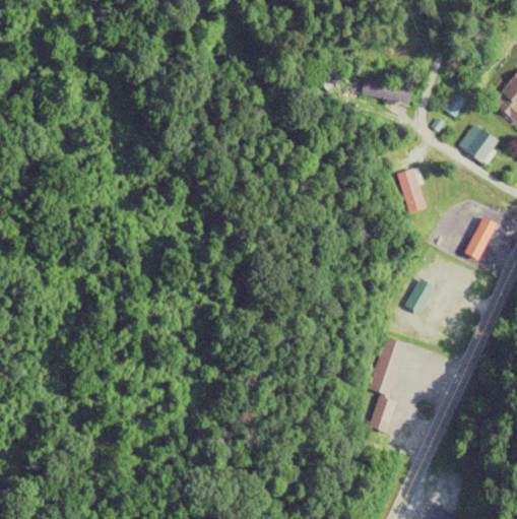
[(516,74),(494,101),(514,120),(516,117),(516,74)]
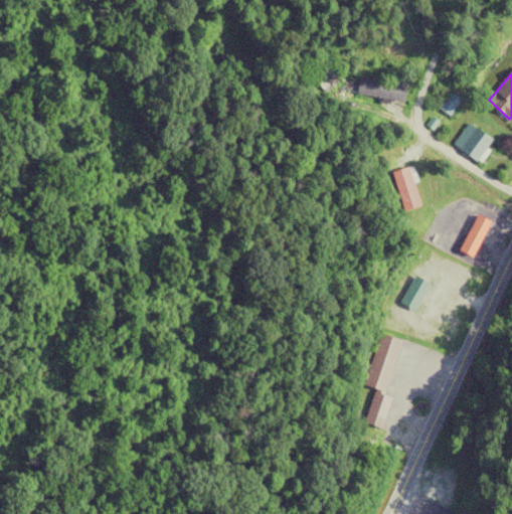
[(358,95),(405,102),(407,82),(360,75),(358,95)]
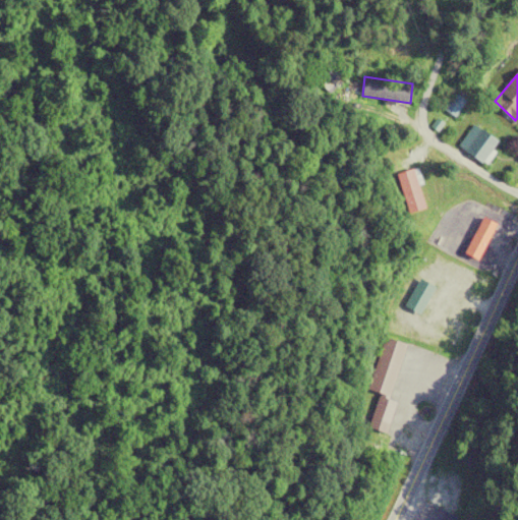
[(459,147),(483,164),(500,140),(474,124),(459,147)]
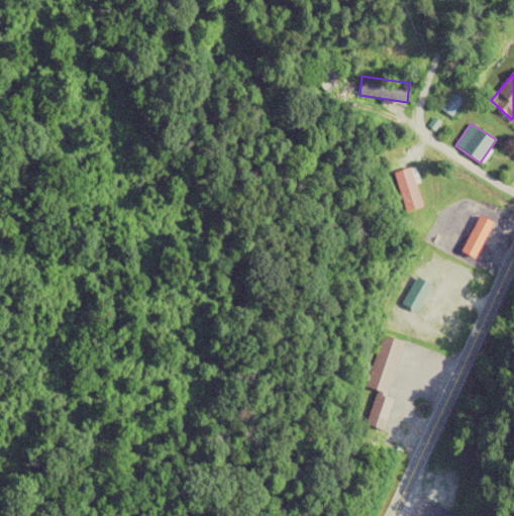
[(407,212),(424,206),(412,167),(394,173),(407,212)]
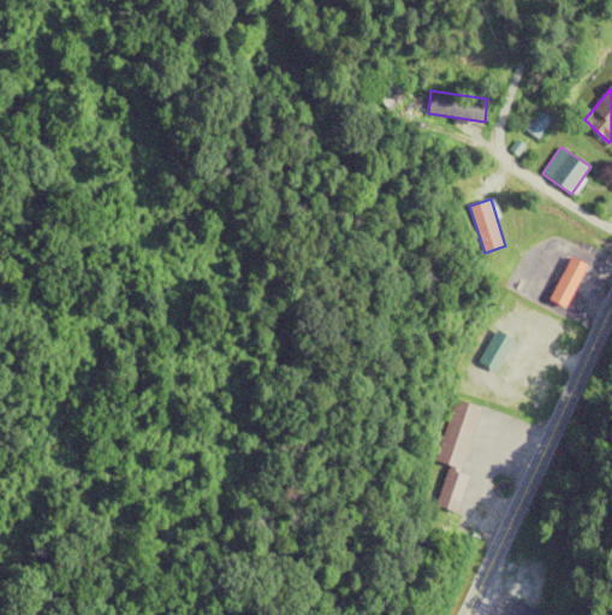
[(588,264),(571,255),(550,299),(566,307),(588,264)]
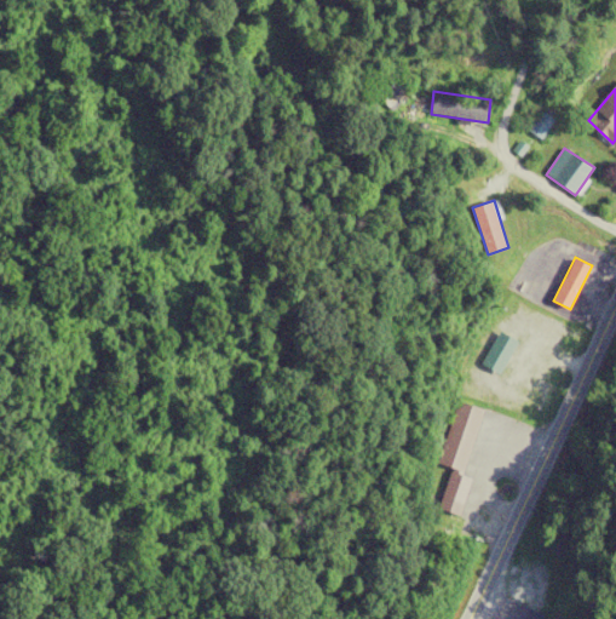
[(483,408),(458,401),(441,465),(452,468),(441,510),(461,516),(472,477),(465,476),(483,408)]
